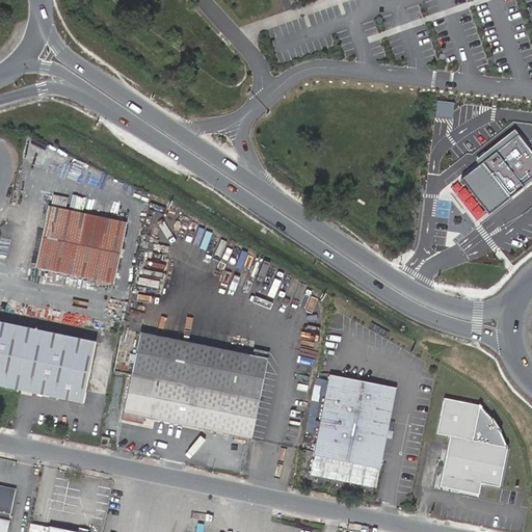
[(454,103),(436,102),(435,117),(452,120),(454,103)]
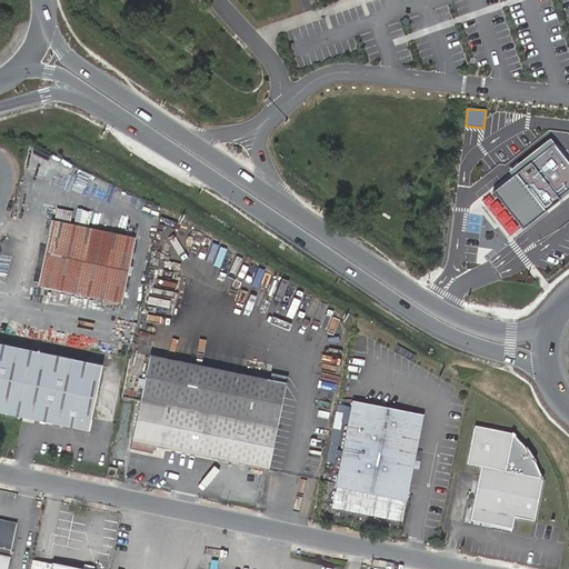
[(568,161),(551,139),(550,138),(507,171),(512,178),(495,192),(525,229),(568,195),(568,161)]
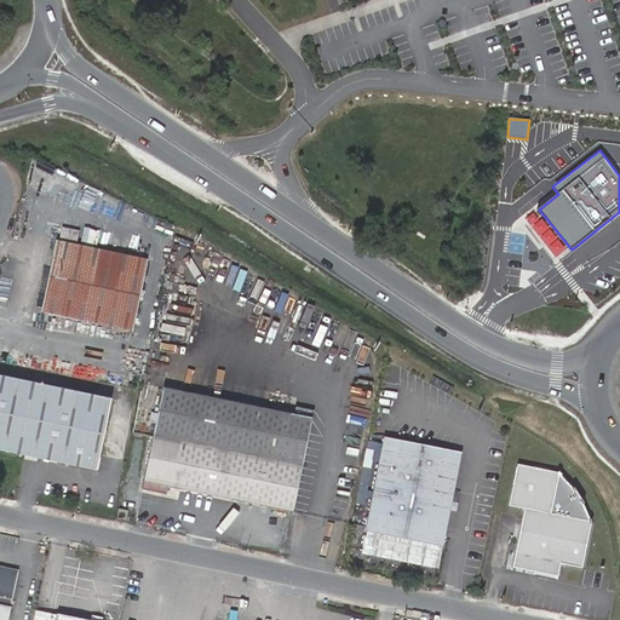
[(58,240),(44,313),(133,331),(148,258),(58,240)]
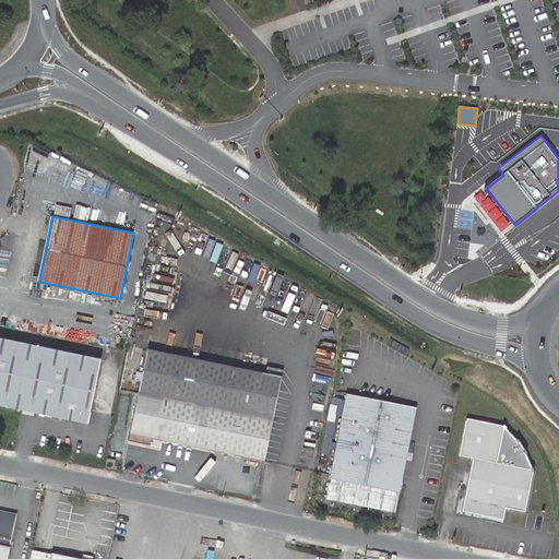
[(0,406),(86,425),(99,360),(0,339),(0,406)]
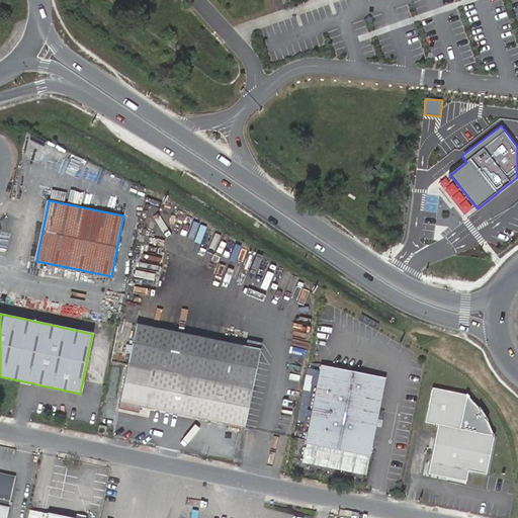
[(136,324),(119,402),(142,406),(245,428),(262,341),(246,337),(244,347),(136,324)]
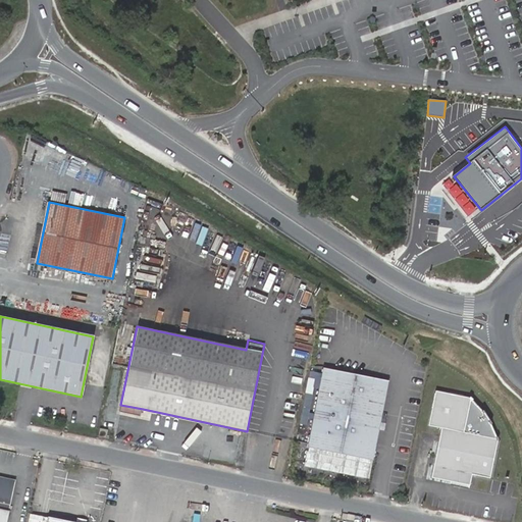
[(323,376),(321,384),(386,397),(388,389),(323,376)]
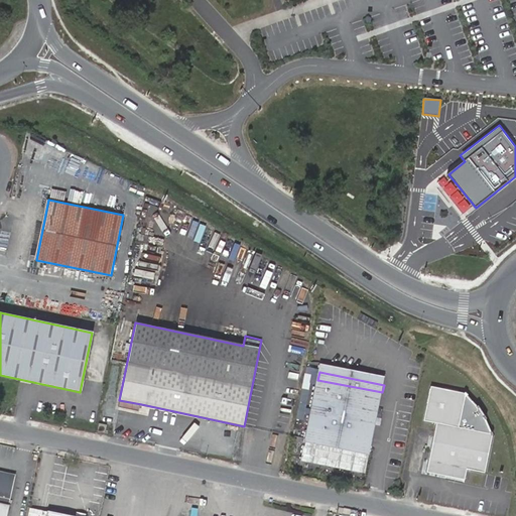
[(382,392),(317,380),(305,438),(370,452),(382,392)]
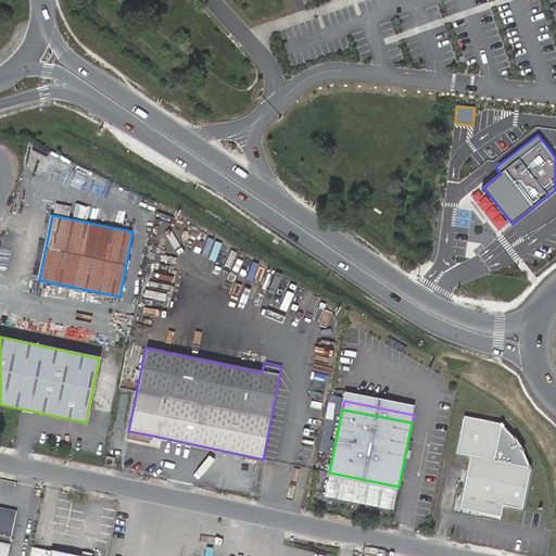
[(471,455),(459,508),(504,518),(507,505),(527,509),(535,469),(497,460),(505,425),(465,416),(457,452),(471,455)]
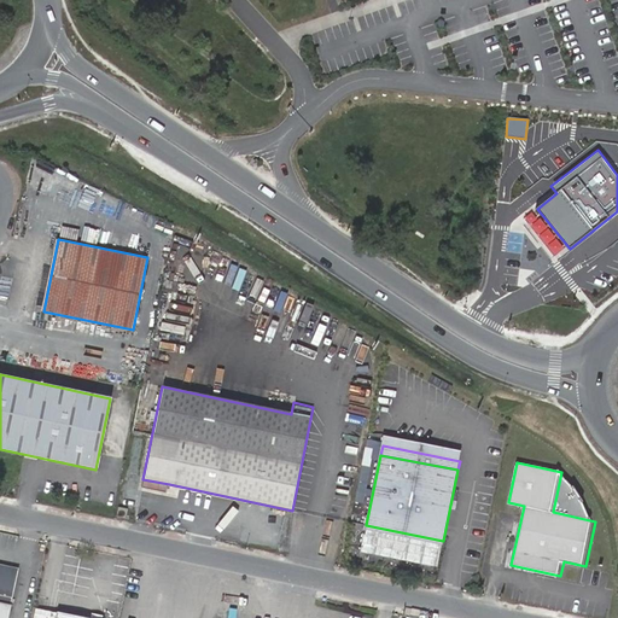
[(169,484),(143,479),(141,488),(167,494),(169,484)]
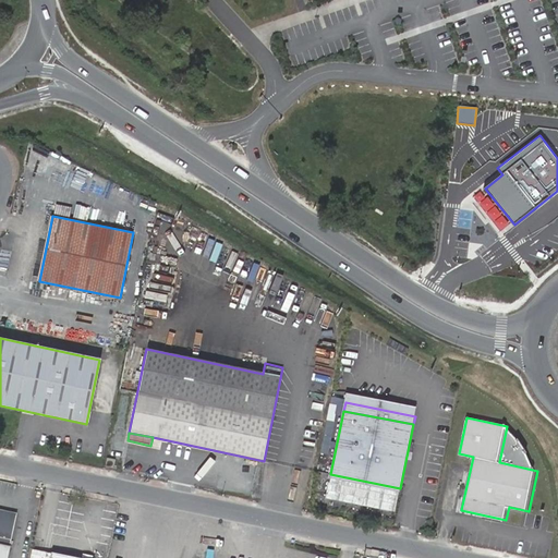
[(0,557),(8,557),(17,513),(0,509),(0,557)]
